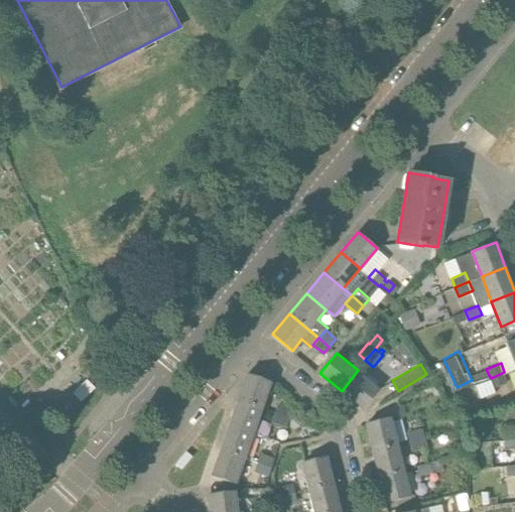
[(342,391),(363,408),(379,388),(358,370),(342,391)]
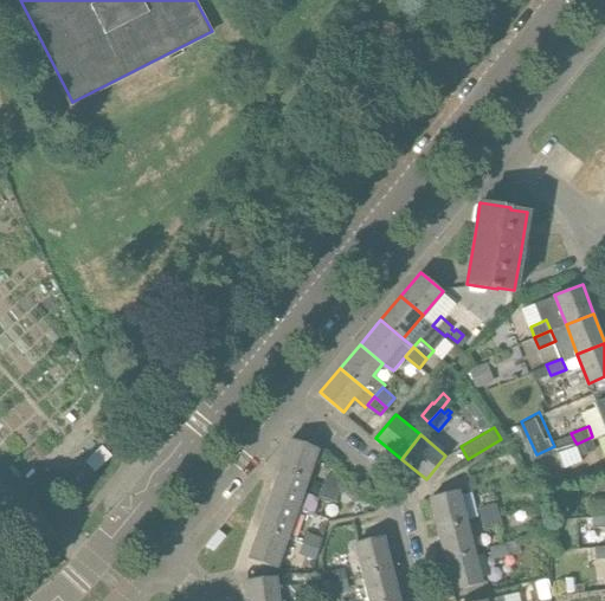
[(580,454),(597,447),(592,437),(577,444),(580,454)]
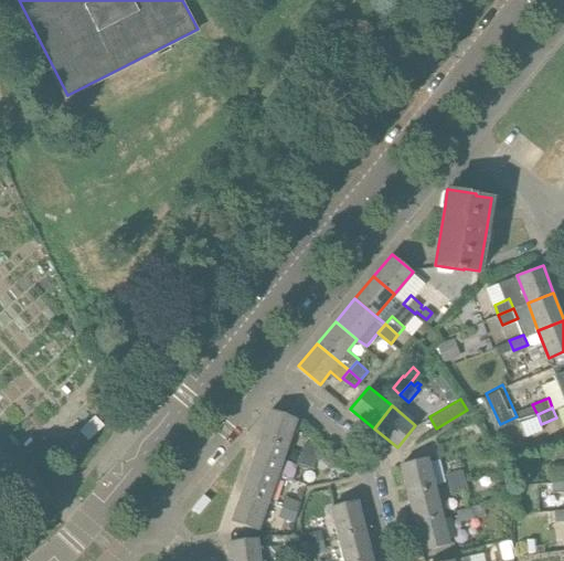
[(262,436),(288,445),(297,417),(270,409),(262,436)]
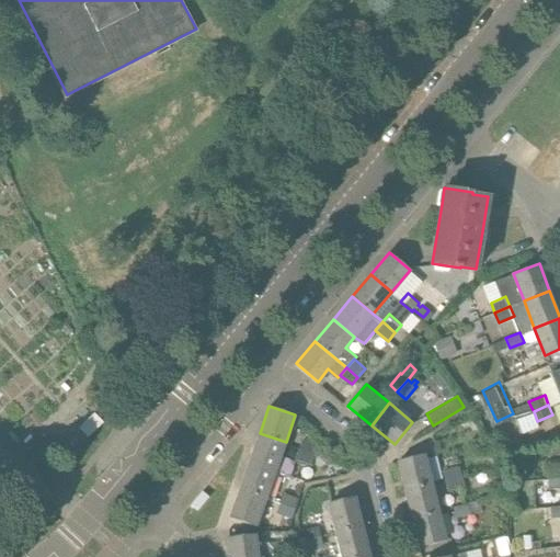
[(250,461),(276,469),(286,442),(260,433),(250,461)]
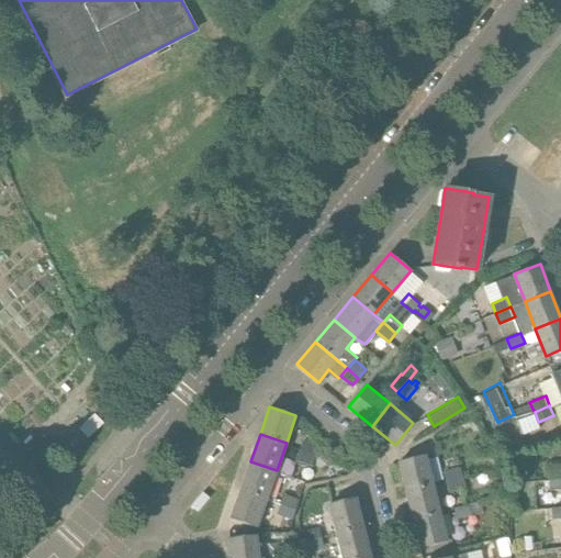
[(300,448),(315,454),(318,444),(303,438),(300,448)]
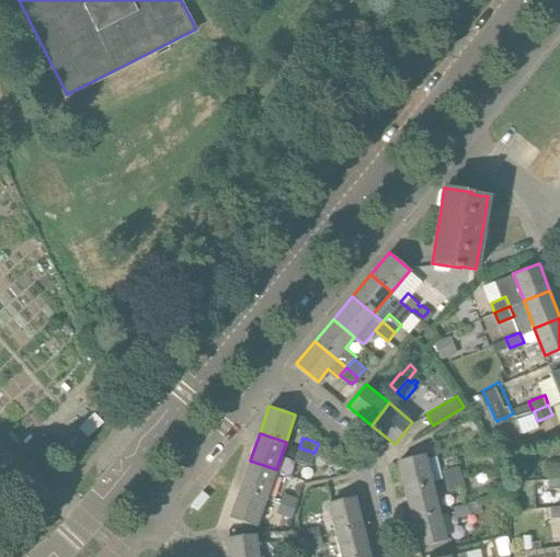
[(296,457),(311,463),(315,453),(299,447),(296,457)]
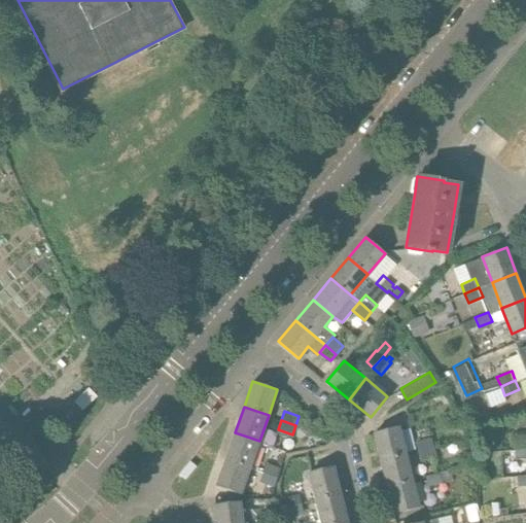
[(381,458),(406,452),(399,425),(374,431),(381,458)]
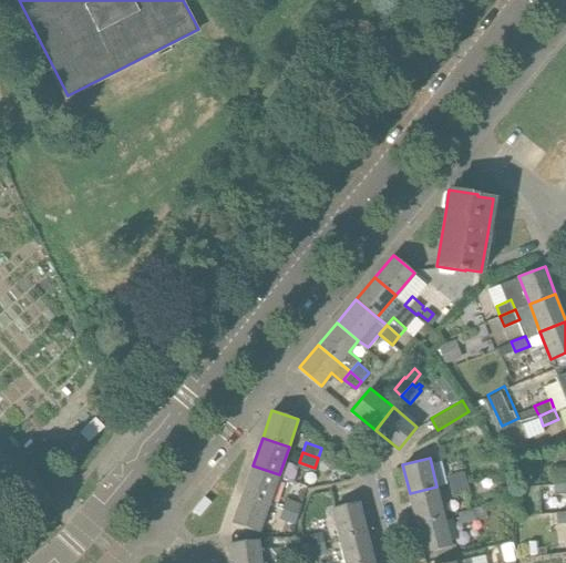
[(243,493),(269,503),(279,474),(253,466),(243,493)]
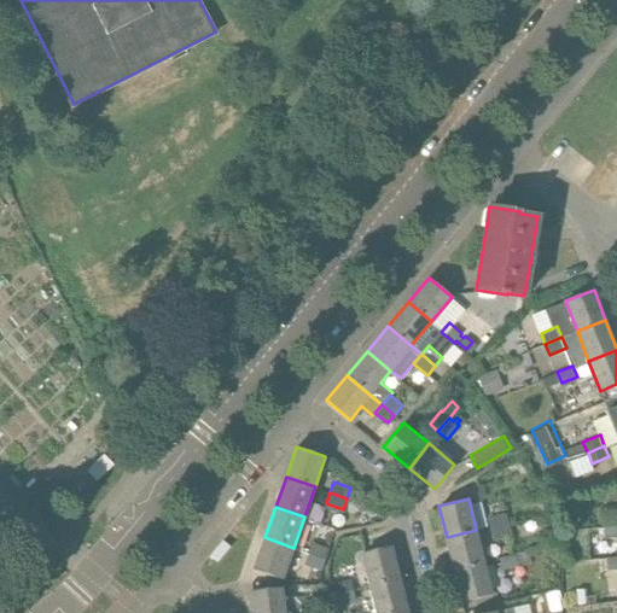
[(493,527),(510,524),(522,520),(519,508),(489,515),(493,527)]
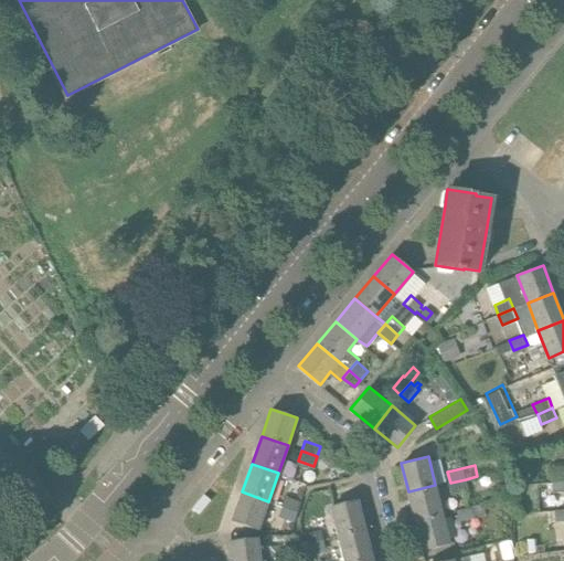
[(552,480),(563,479),(563,468),(552,469),(552,480)]
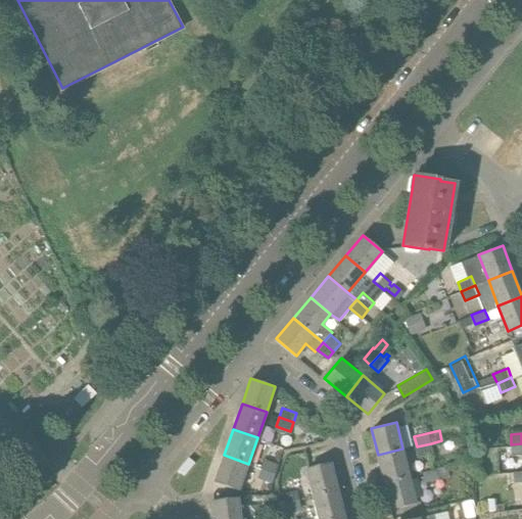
[(419,456),(433,452),(431,443),(417,446),(419,456)]
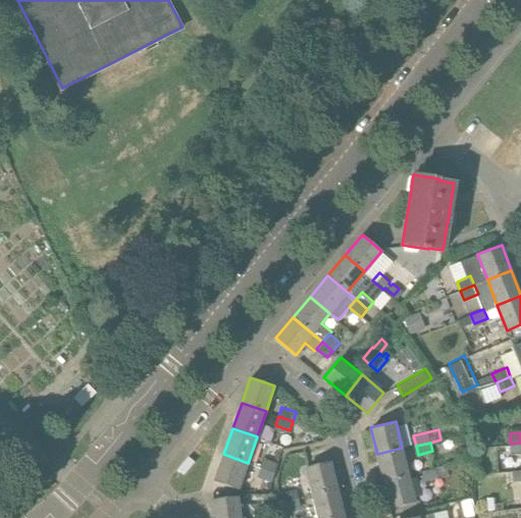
[(511,454),(520,452),(520,443),(510,444),(511,454)]
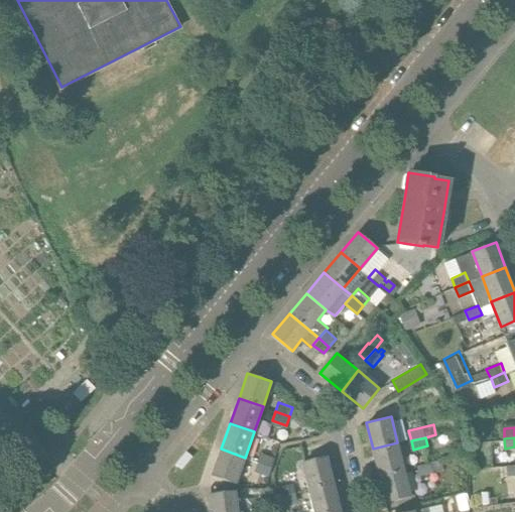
[(379,474),(404,469),(397,442),(373,449),(379,474)]
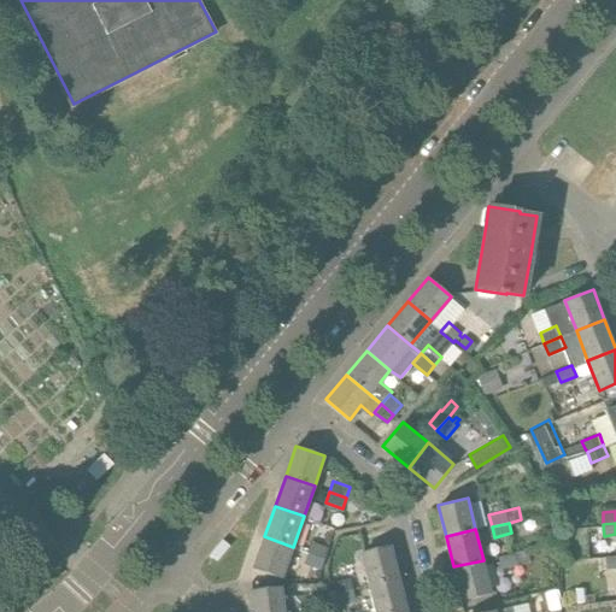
[(329,546),(332,537),(316,531),(309,551),(326,557),(329,546)]
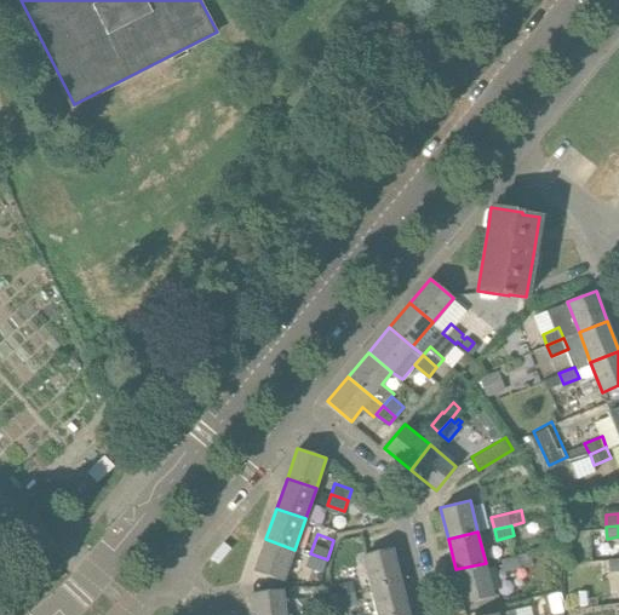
[(265,539),(254,569),(284,580),(294,550),(265,539)]
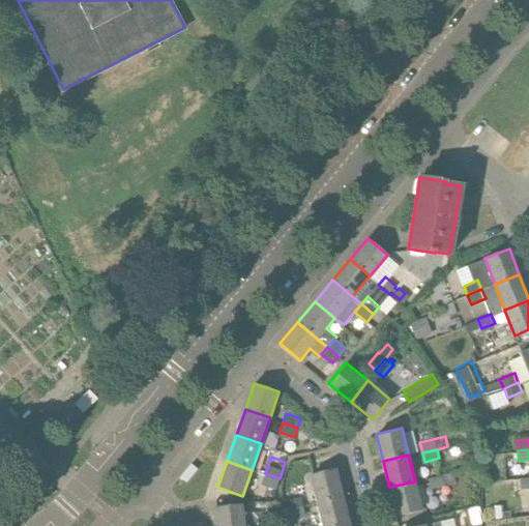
[(317,501),(343,495),(335,468),(311,474),(317,501)]
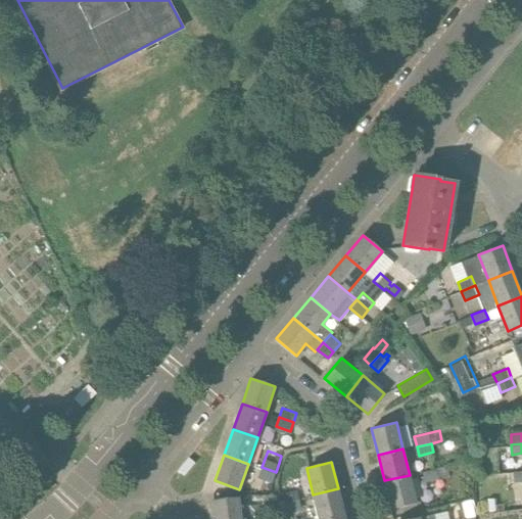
[(426,481),(449,475),(447,465),(423,471),(426,481)]
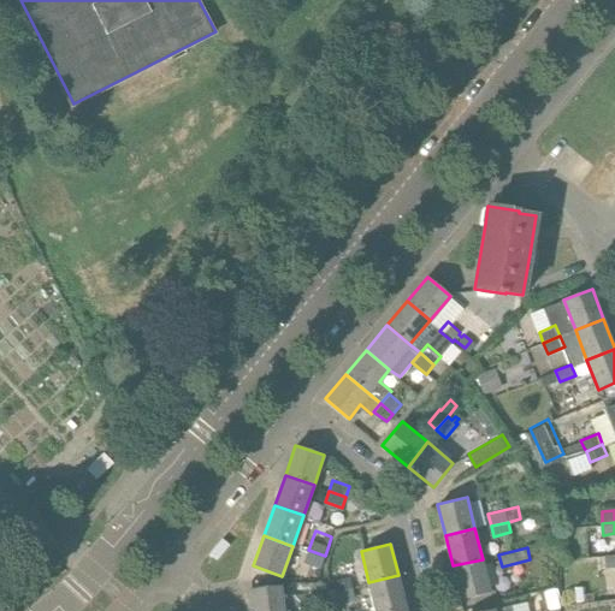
[(305,562),(321,567),(325,556),(308,550),(305,562)]
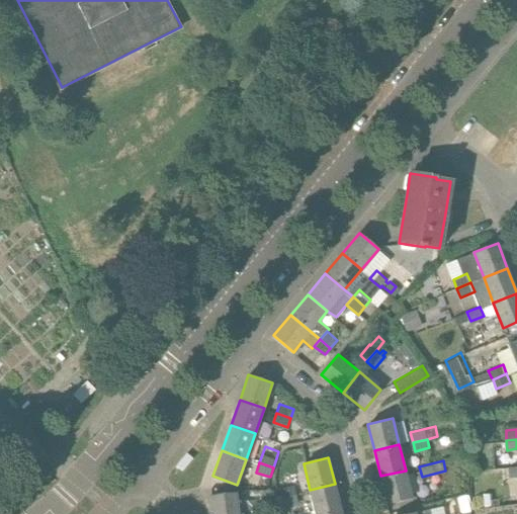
[(406,470),(380,476),(388,503),(412,497),(406,470)]
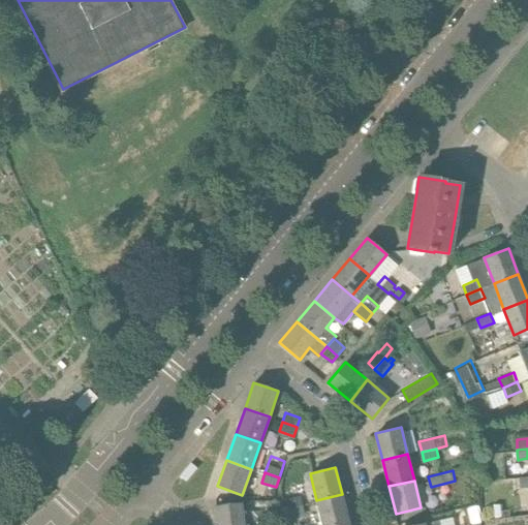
[(288,507),(303,504),(301,494),(286,498),(288,507)]
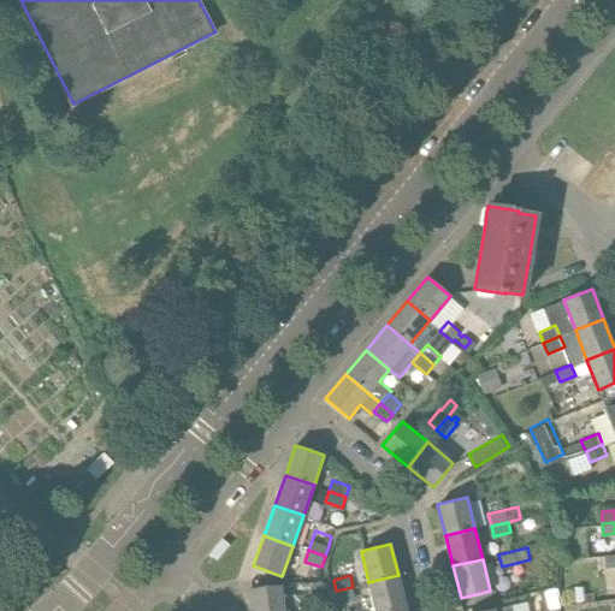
[(376,610),(385,610),(407,606),(398,575),(368,582),(376,610)]
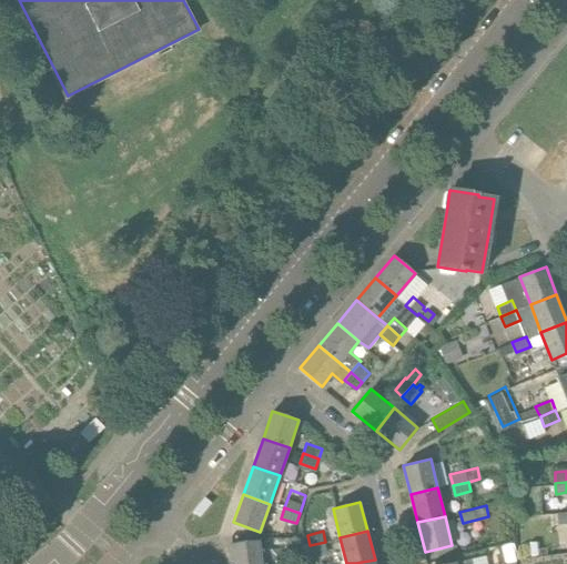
[(234,563),(262,563),(260,540),(232,543),(234,563)]
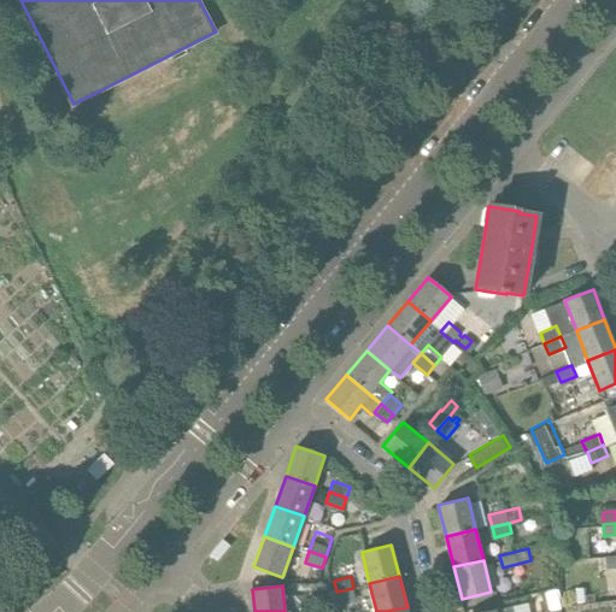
[(339,604),(357,599),(353,588),(336,592),(339,604)]
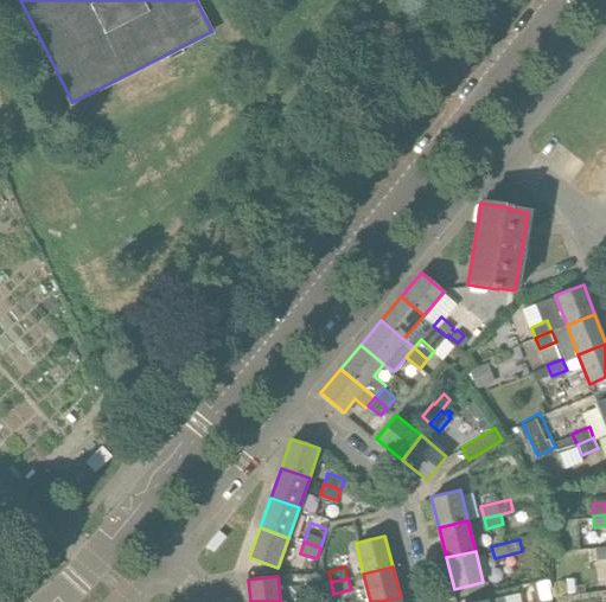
[(297,601),(314,601),(313,591),(295,594),(297,601)]
